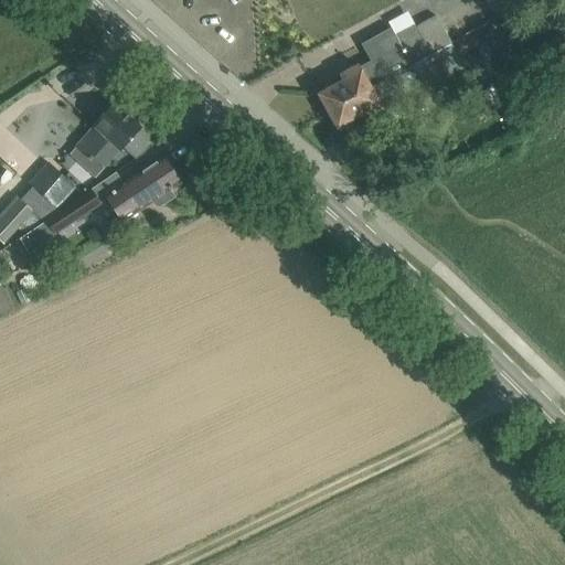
[(487,0),(496,16),(523,0),(487,0)]
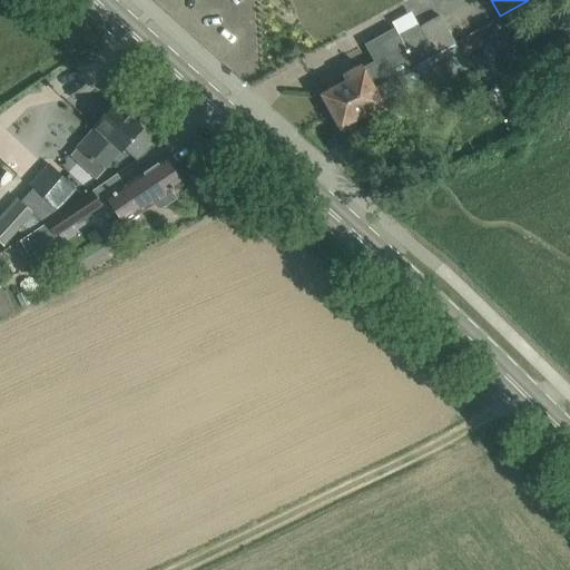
[(322,95),(331,110),(355,97),(455,43),(440,16),(400,38),(404,46),(361,70),(361,69),(344,78),(345,81),(322,95)]
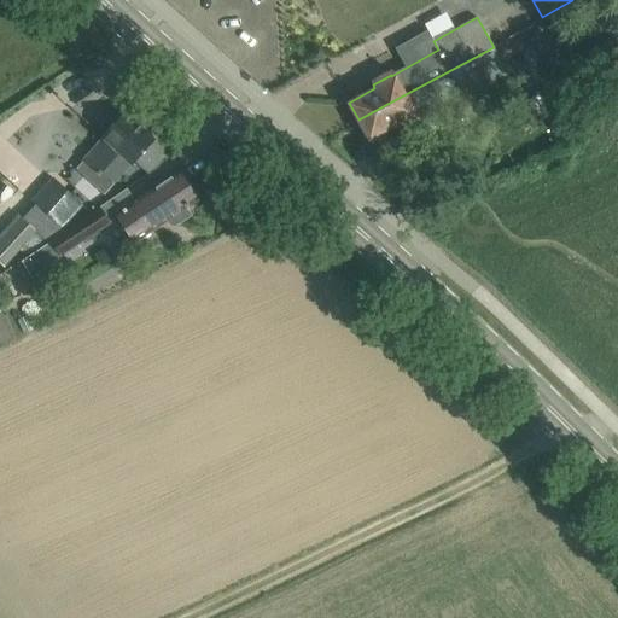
[(385,105),(359,120),(369,139),(396,123),(398,129),(418,118),(417,116),(461,92),(467,103),(526,70),(509,39),(494,47),(385,105)]
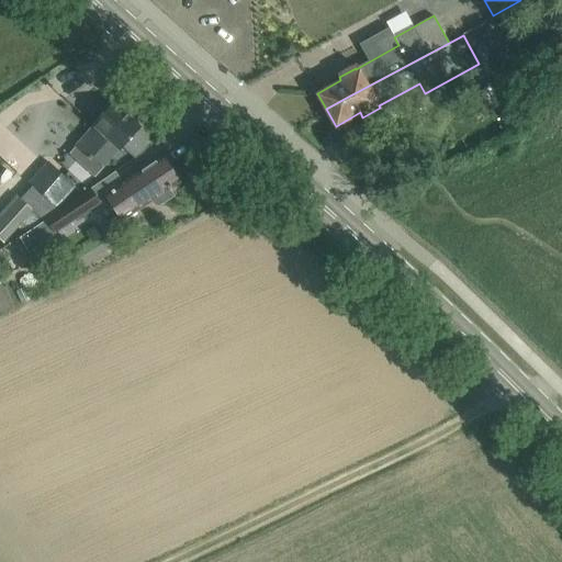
[(479,103),(472,93),(470,89),(456,97),(464,111),(479,103)]
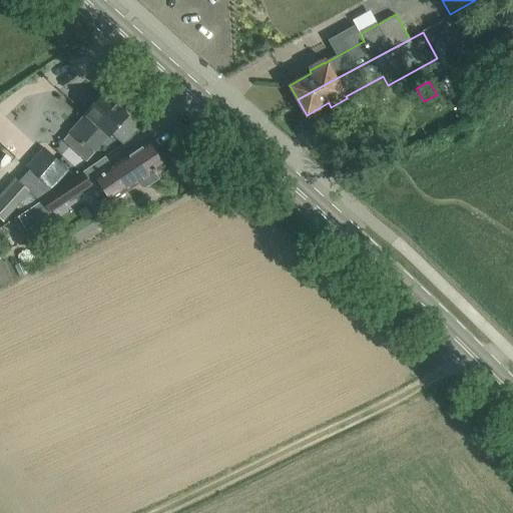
[(103,92),(96,99),(84,112),(86,114),(70,131),(85,144),(87,143),(96,151),(111,133),(123,144),(137,128),(125,118),(128,115),(103,92)]
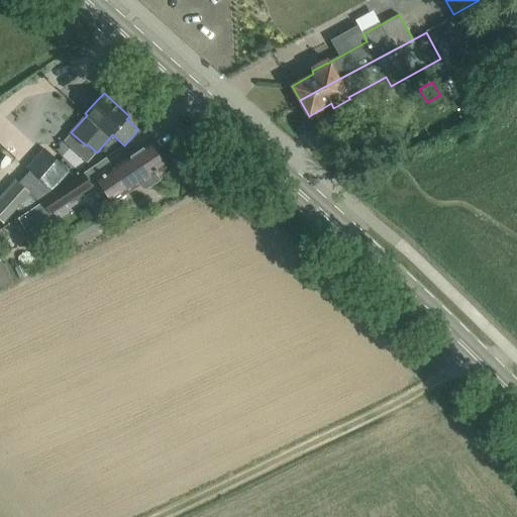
[(114,201),(141,183),(143,186),(149,187),(161,180),(156,173),(166,167),(156,152),(149,143),(111,169),(99,178),(107,191),(114,201)]
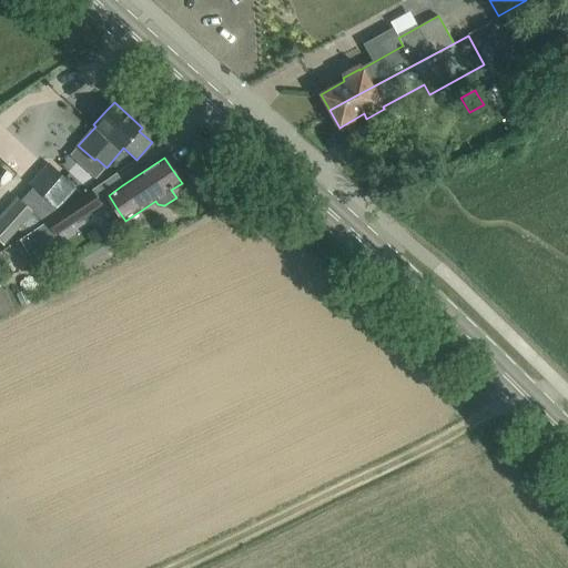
[(31,186),(59,210),(78,190),(48,163),(29,184),(31,186)]
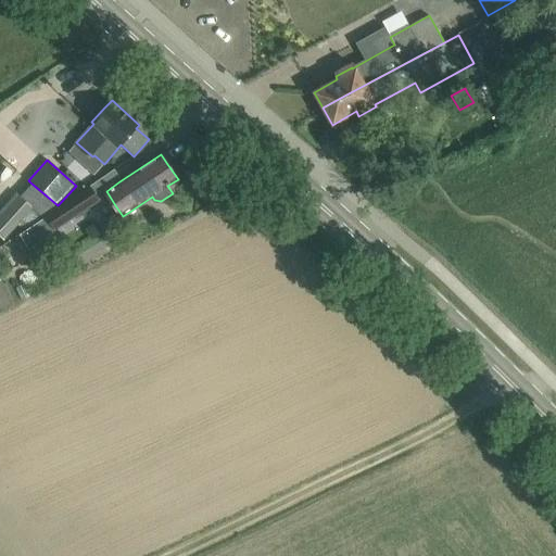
[(65,201),(43,215),(46,217),(55,231),(100,200),(89,186),(81,191),(81,190),(65,201)]
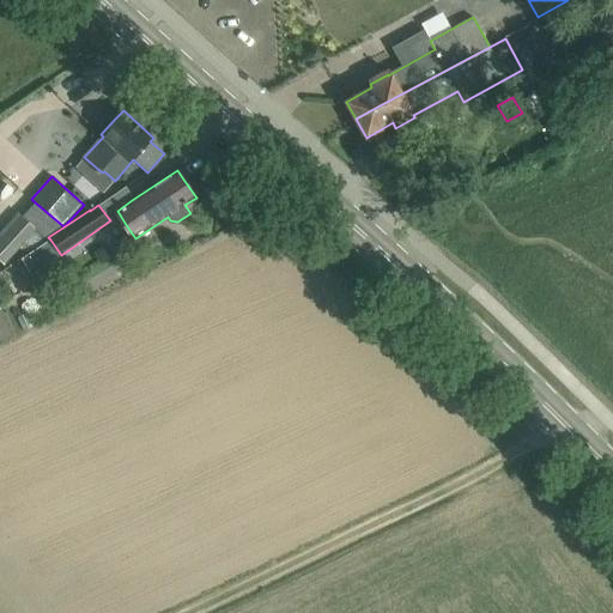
[(20,217),(17,213),(0,232),(0,260),(5,265),(22,246),(25,252),(28,255),(36,250),(50,240),(48,237),(23,214),(20,217)]
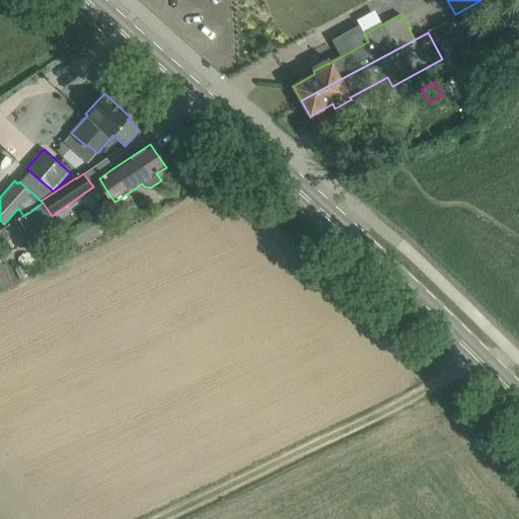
[(12,250),(0,231),(0,251),(2,256),(12,250)]
